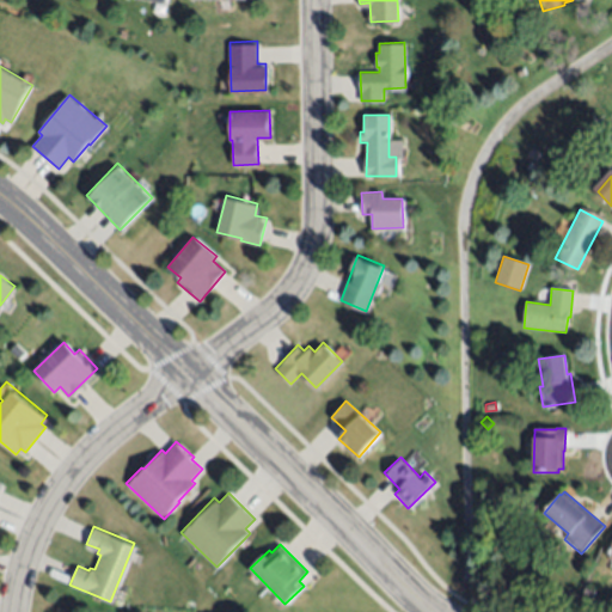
[(586,587),(595,591),(591,601),(580,597),(586,587)]
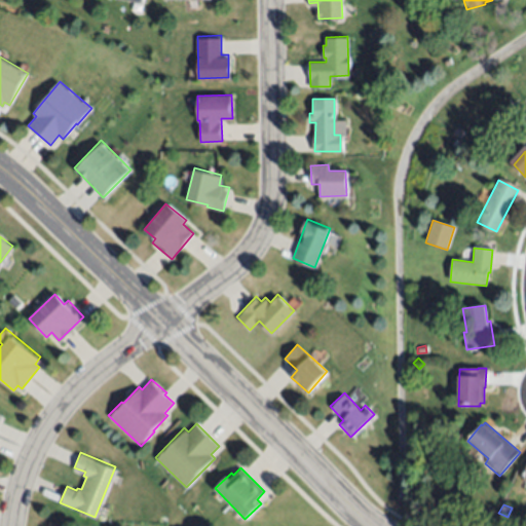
[(488,515),(490,510),(497,512),(494,518),(488,515)]
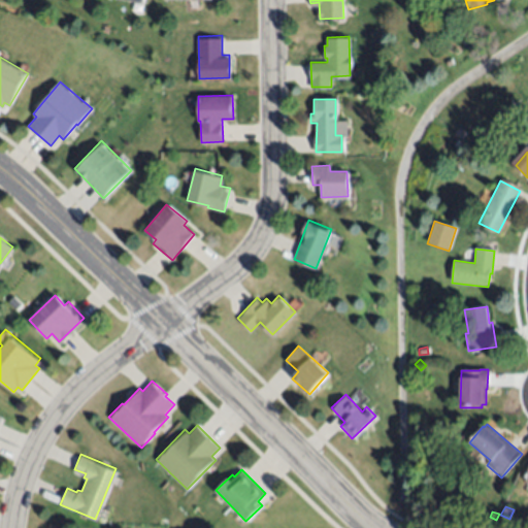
All buildings are outlined.
